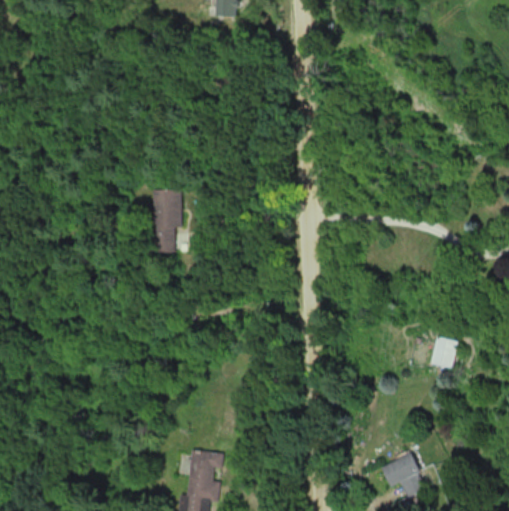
[(237,15),(237,0),(216,0),(216,15),(237,15)]
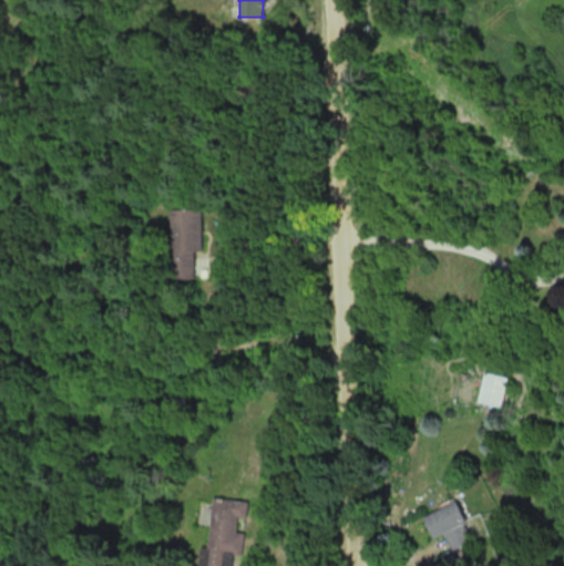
[(173,279),(196,278),(195,250),(203,250),(203,208),(171,209),(173,279)]
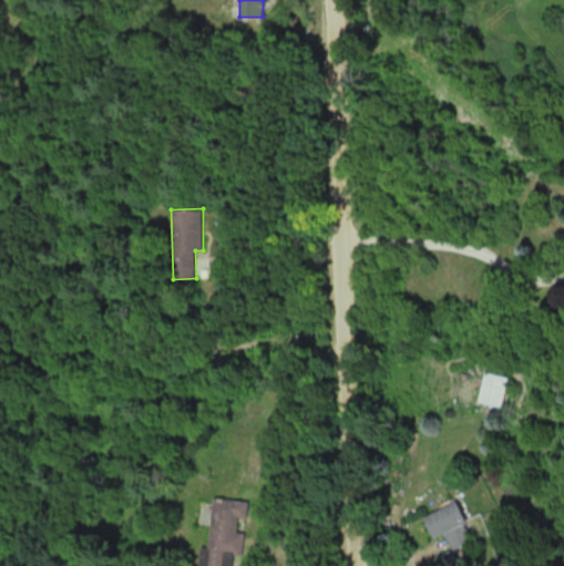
[(508,377),(484,372),(479,403),(503,408),(508,377)]
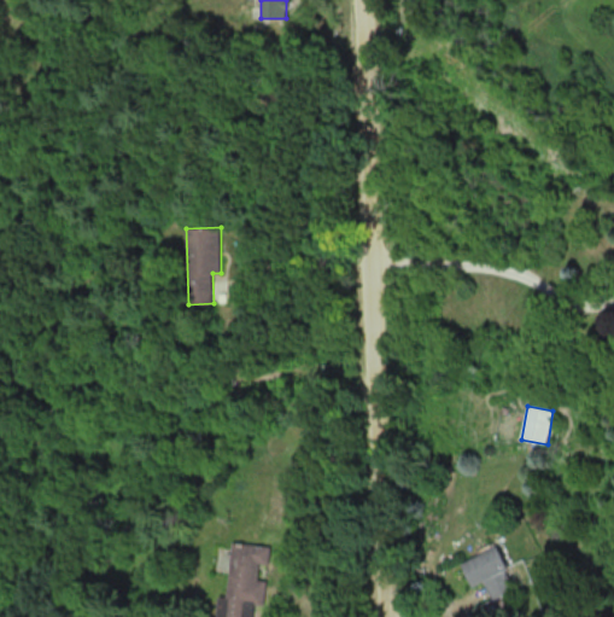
[(262,604),(263,581),(256,581),(257,566),(265,566),(268,547),(231,543),(224,606),(218,605),(216,616),(240,616),(243,603),(262,604)]
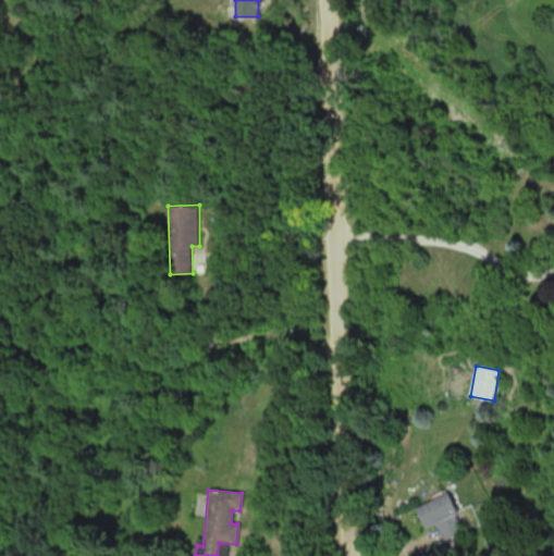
[(460,515),(452,493),(418,507),(427,529),(460,515)]
